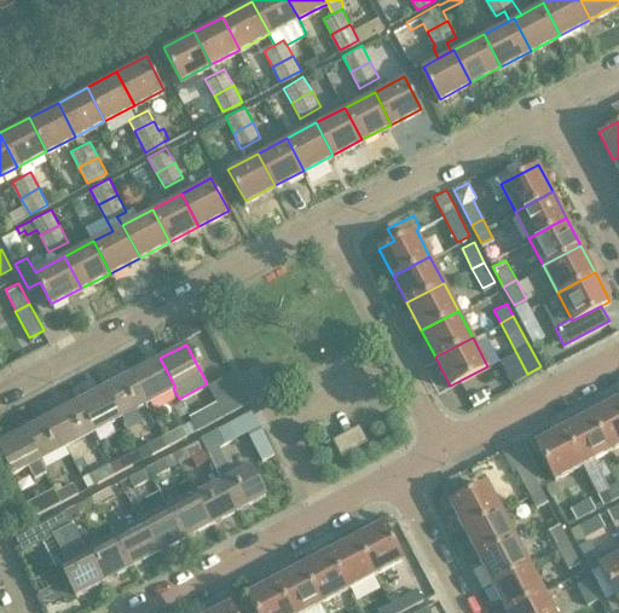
[(175,387),(160,358),(132,372),(146,402),(173,388),(175,387)]
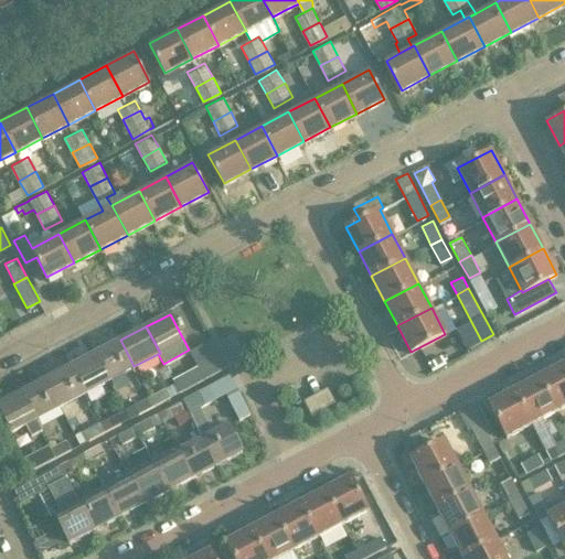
[(134,366),(120,340),(96,353),(109,379),(134,366)]
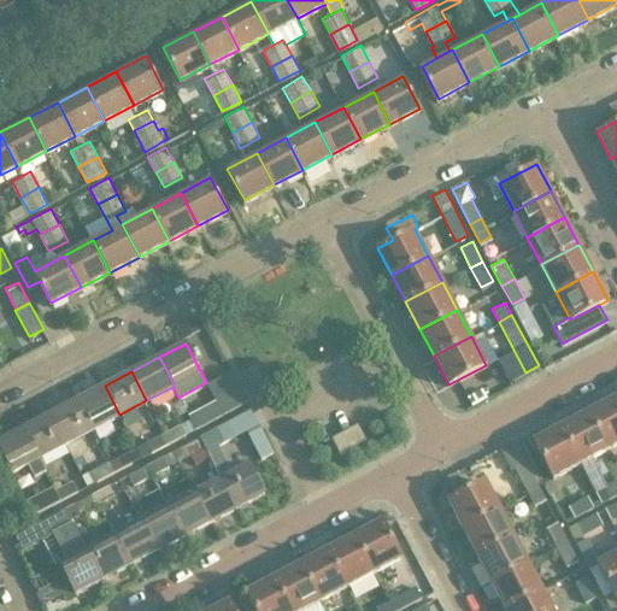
[(191,416),(195,427),(222,412),(247,399),(239,382),(213,395),(216,398),(187,412),(191,416)]
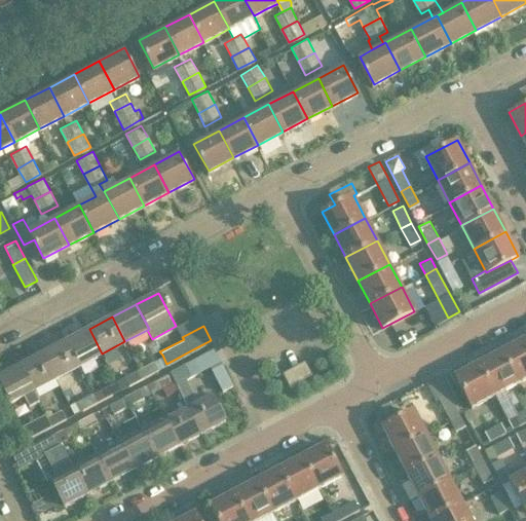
[(89,329),(66,340),(79,365),(102,354),(89,329)]
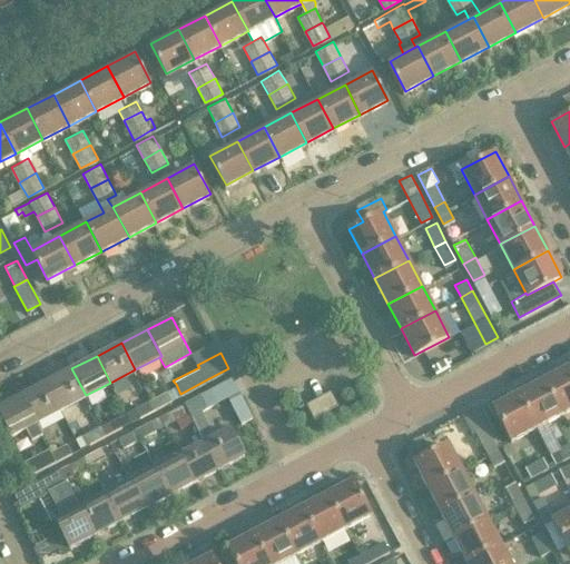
[(569,407),(569,367),(569,365),(543,378),(561,413),(569,407)]
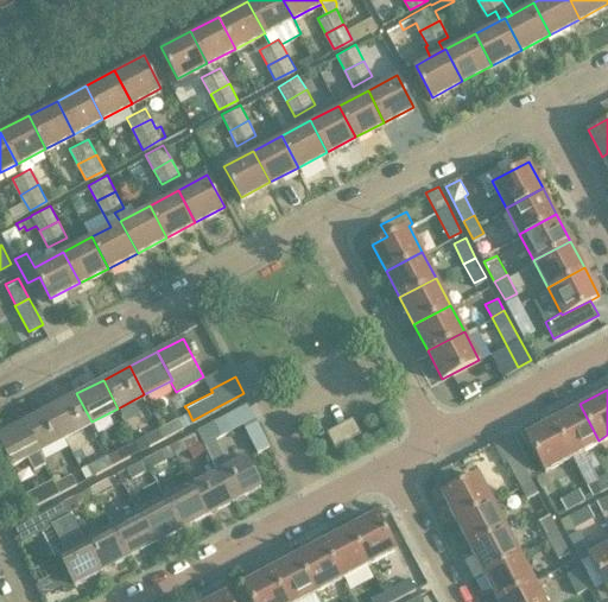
[(76,393),(50,407),(64,436),(92,422),(76,393)]
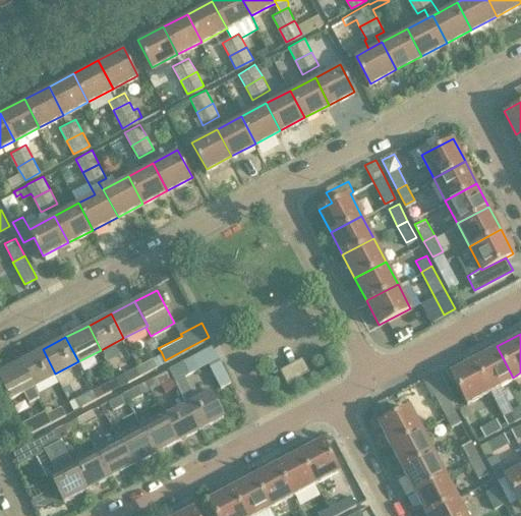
[(497,346),(474,358),(490,389),(513,378),(497,346)]
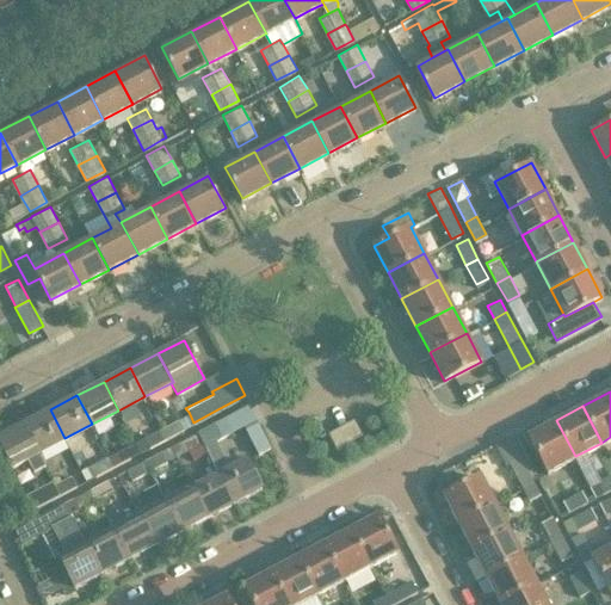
[(50,409),(23,424),(38,452),(39,451),(65,438),(50,409)]
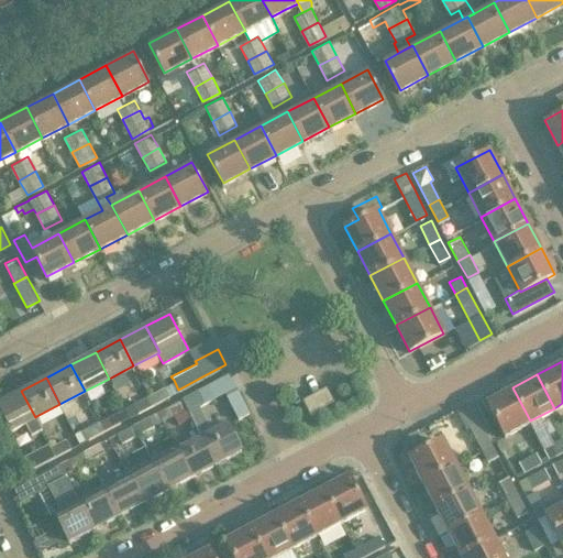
[(174,380),(148,393),(153,403),(178,390),(174,380)]
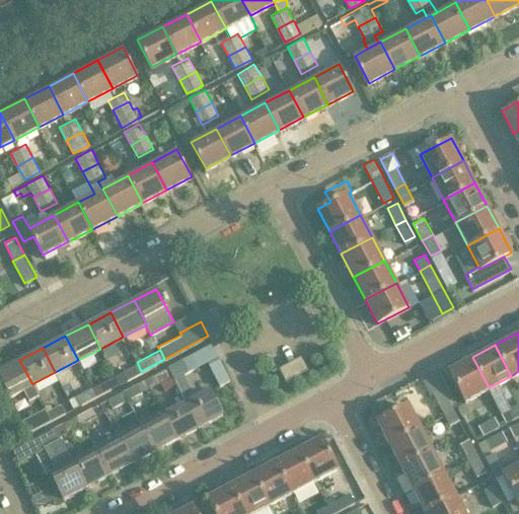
[(191,354),(168,366),(172,374),(172,375),(187,401),(199,426),(222,414),(209,389),(196,396),(183,372),(197,366),(191,354)]
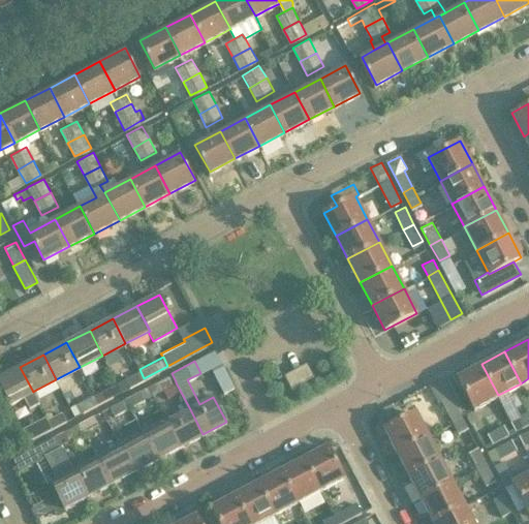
[(307,363),(283,374),(290,388),(313,375),(307,363)]
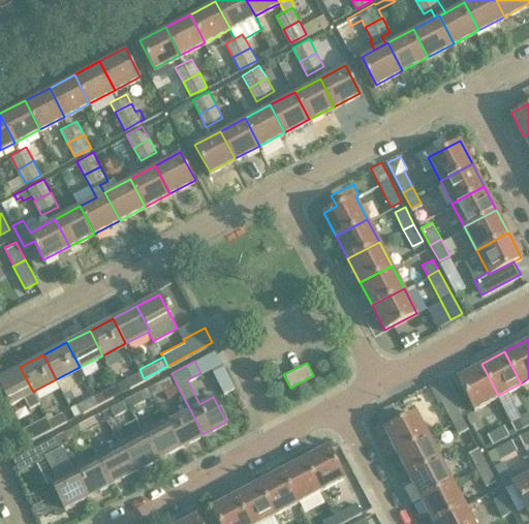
[(498,395),(481,364),(458,376),(474,408),(498,395)]
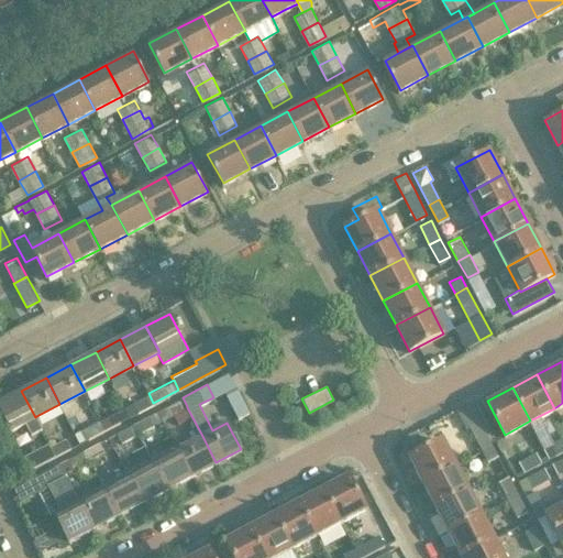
[(238,389),(225,395),(238,417),(250,411),(238,389)]
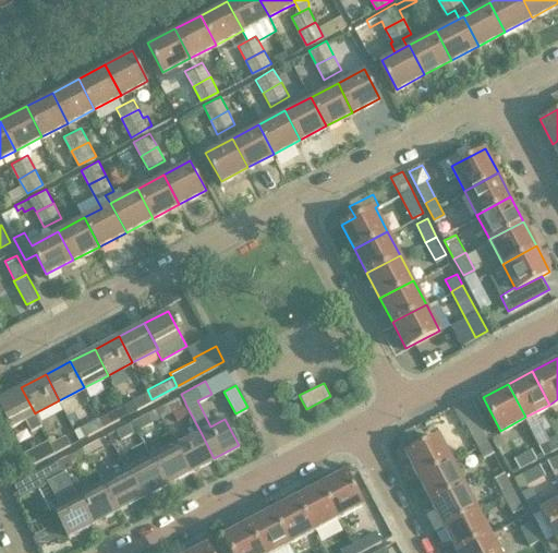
[(35,413),(21,387),(0,397),(0,406),(10,427),(24,419),(31,430),(41,422),(36,412),(35,413)]
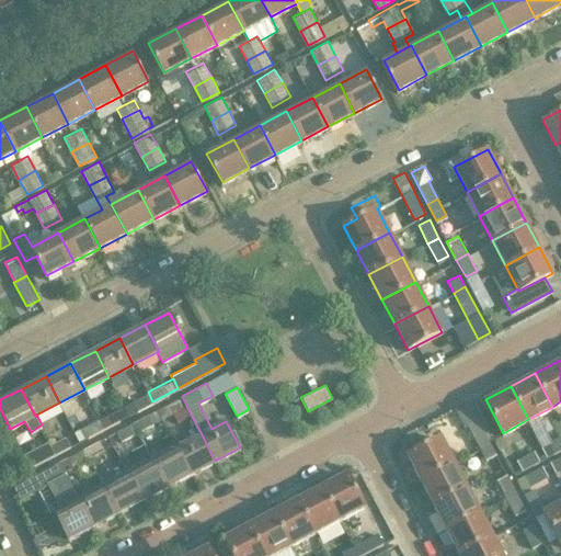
[(152,401),(148,392),(123,405),(128,415),(152,401)]
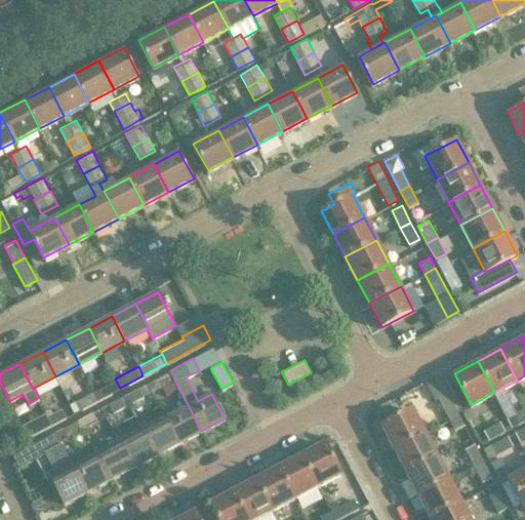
[(174,378),(170,370),(156,377),(160,387),(174,380),(174,378)]
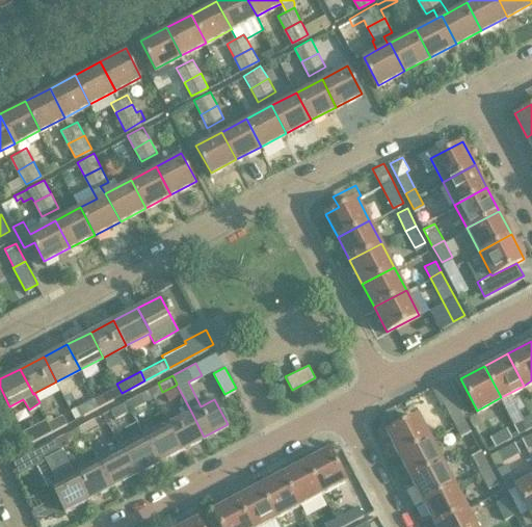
[(455,424),(464,419),(443,377),(429,385),(441,404),(444,403),(455,424)]
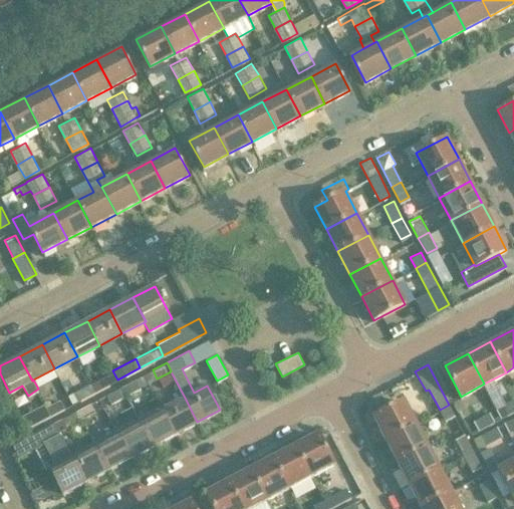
[(104,374),(90,382),(95,391),(109,384),(104,374)]
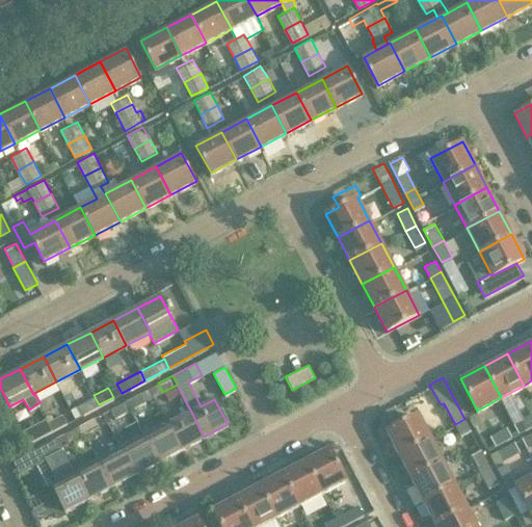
[(140,391),(125,399),(130,409),(145,400),(140,391)]
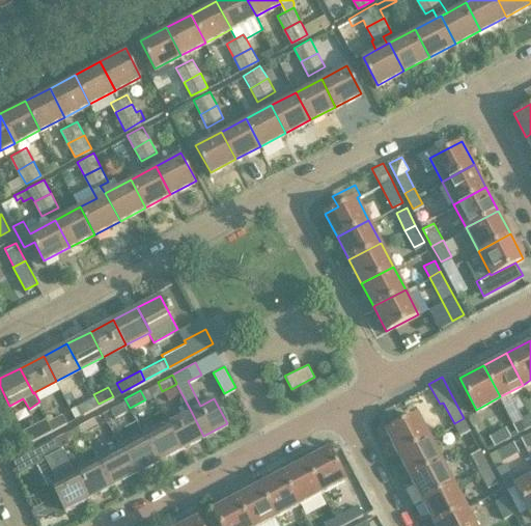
[(99,404),(93,394),(68,408),(75,417),(83,412),(99,404)]
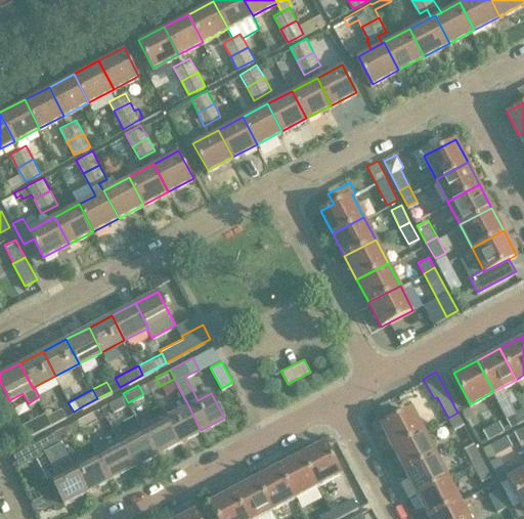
[(128,402),(123,393),(108,401),(114,411),(128,402)]
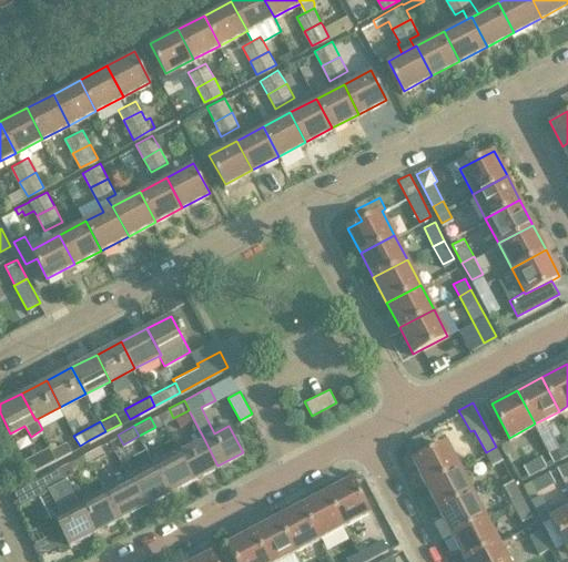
[(417,438),(406,443),(414,457),(424,451),(417,438)]
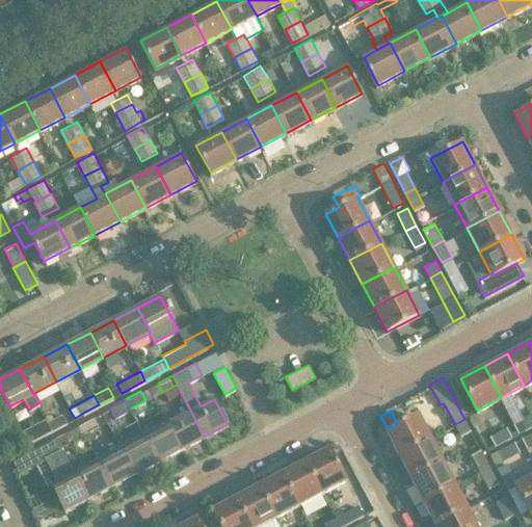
[(531,424),(531,411),(512,422),(517,432),(531,424)]
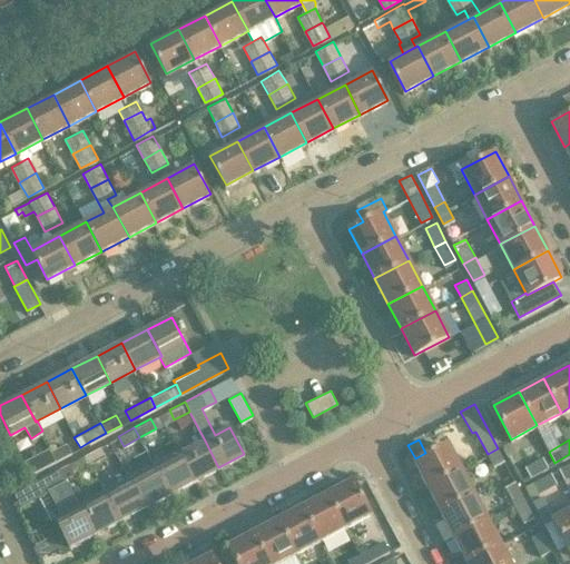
[(205,441),(179,454),(193,481),(218,467),(205,441)]
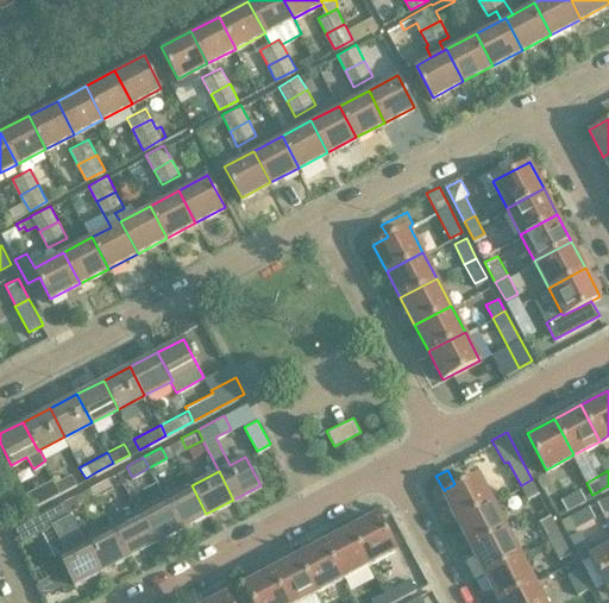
[(55,482),(60,491),(76,483),(71,472),(55,482)]
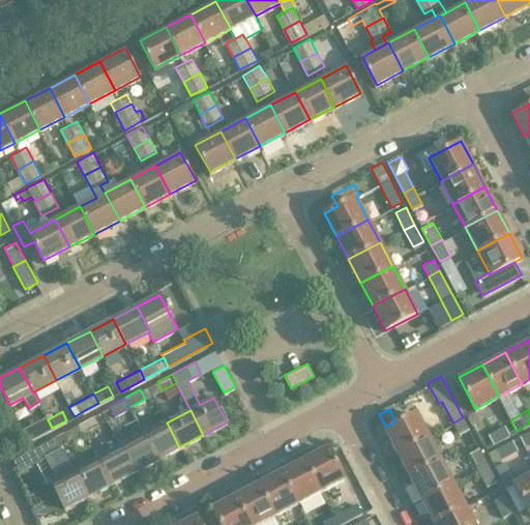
[(398,453),(430,435),(417,411),(385,429),(398,453)]
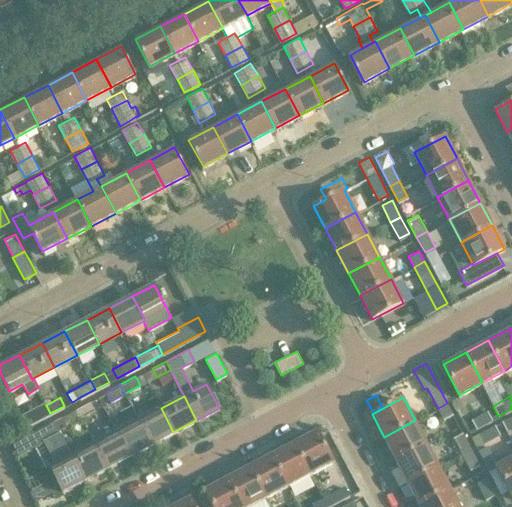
[(465,398),(455,404),(468,429),(475,426),(476,428),(493,419),(488,409),(474,416),(465,398)]
